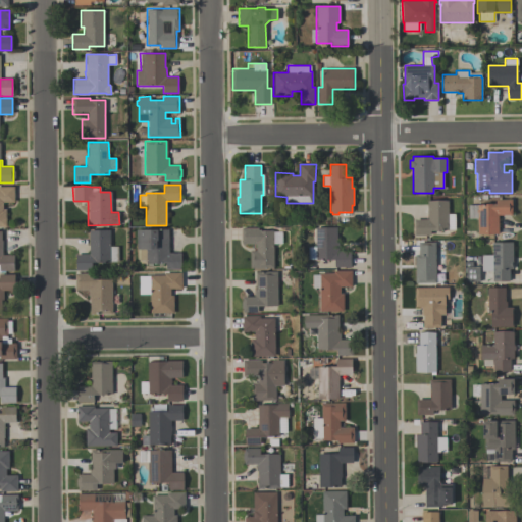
[(0,187),(14,187),(14,203),(3,203),(3,209),(6,209),(6,226),(0,226),(0,187)]
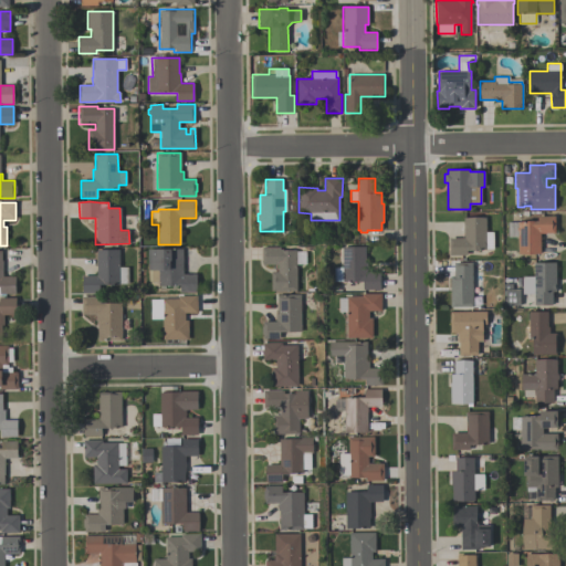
[(555,233),(541,233),(541,253),(519,254),(519,237),(509,237),(507,222),(537,221),(537,217),(555,216),(555,233)]
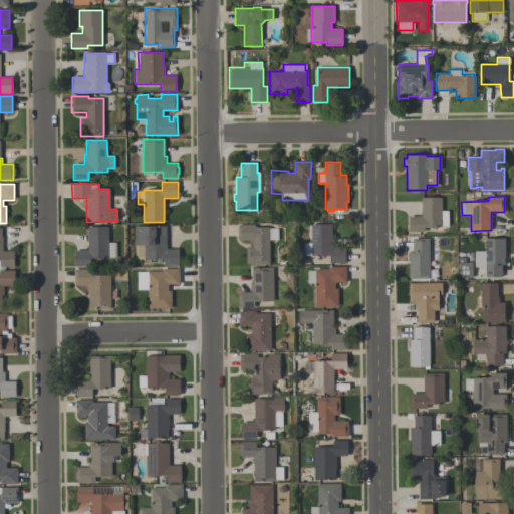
[(408,232),(408,216),(421,216),(421,198),(441,197),(442,211),(448,211),(448,226),(442,226),(442,227),(424,227),(424,232),(408,232)]
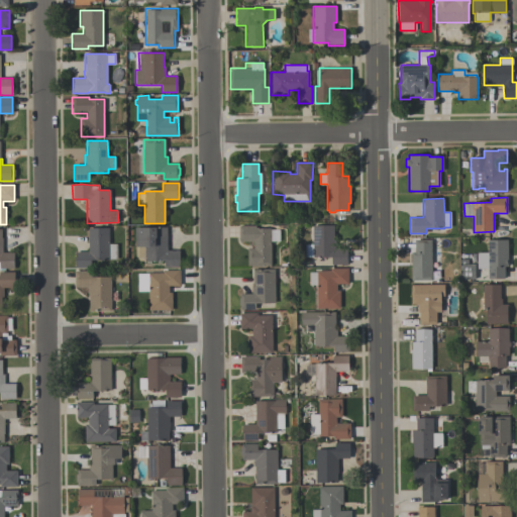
[(333,225),(333,239),(334,239),(334,248),(347,248),(347,265),(331,265),(331,257),(313,257),(313,256),(305,256),(305,244),(312,244),(312,225),(333,225)]
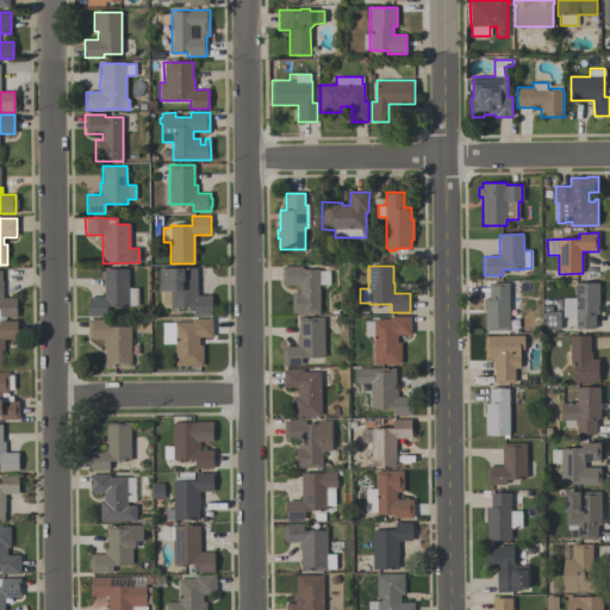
[(319,313),(292,313),(292,292),(298,292),(298,285),(281,285),(281,267),(302,267),(302,269),(319,269),(319,271),(329,271),(329,285),(319,285),(319,313)]
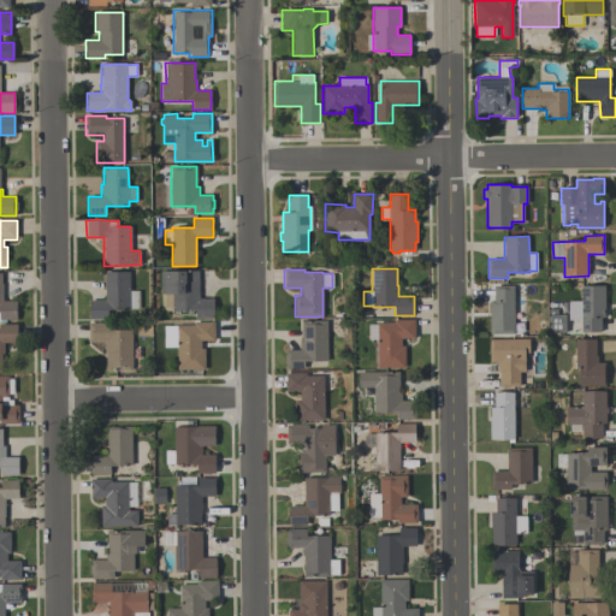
[(214,298),(214,318),(196,318),(196,311),(172,311),(172,308),(165,308),(165,294),(160,294),(160,271),(185,271),(199,271),(199,298),(214,298)]
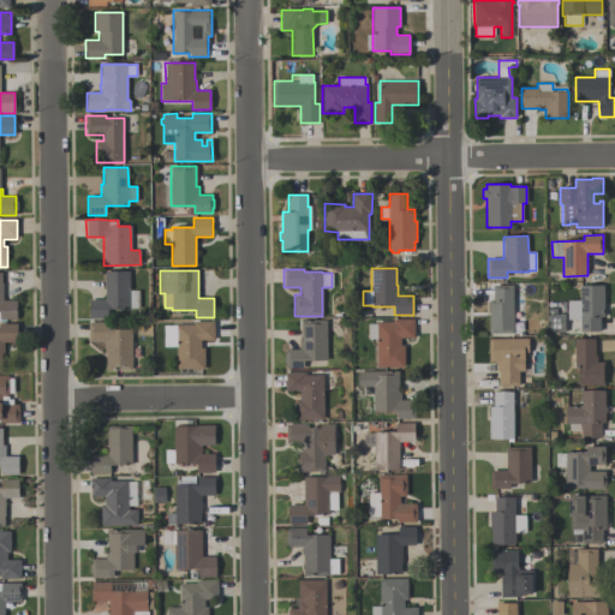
[(89,299),(105,299),(105,272),(129,272),(129,291),(138,291),(139,309),(130,309),(130,310),(107,310),(107,318),(89,318),(89,299)]
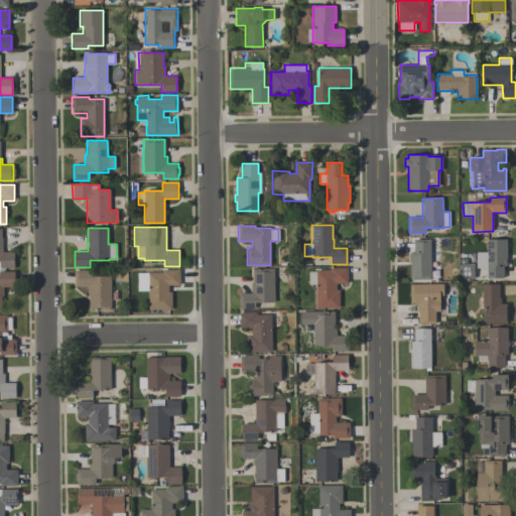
[(14,268),(0,268),(0,229),(2,229),(2,237),(3,252),(14,252),(14,268)]
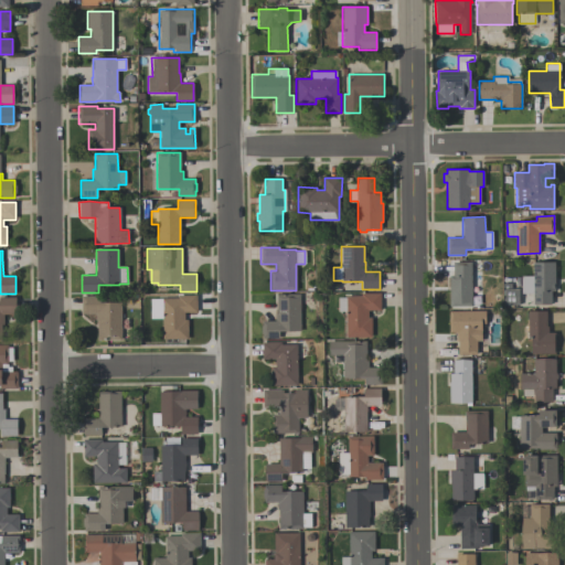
[(450,307),(449,276),(452,276),(452,263),(471,262),(472,306),(450,307)]
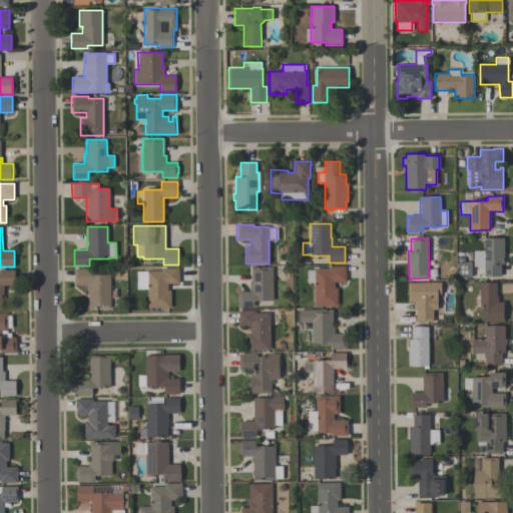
[(484,277),(484,267),(473,267),(473,250),(484,250),(484,237),(504,237),(504,265),(500,265),(500,277),(484,277)]
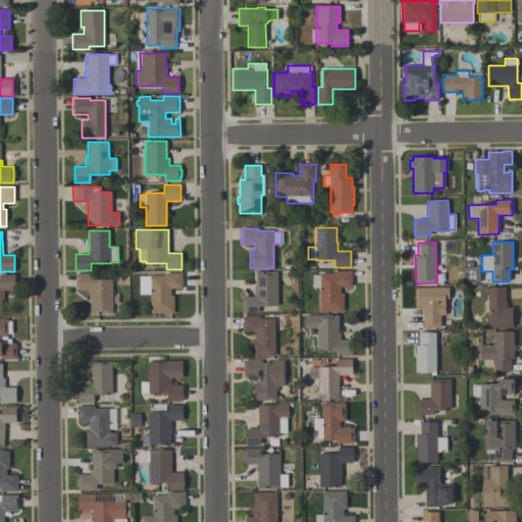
[(467,266),(479,266),(479,282),(467,282),(467,281),(465,281),(465,276),(467,276),(467,272),(465,272),(465,267),(467,267),(467,266)]
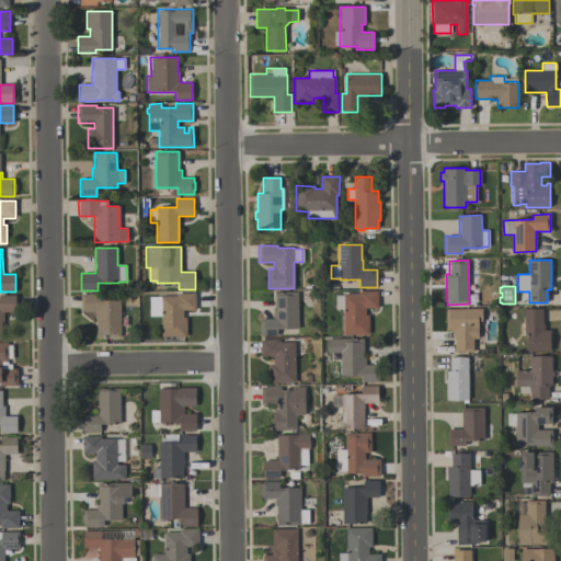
[(344,309),(336,309),(336,296),(343,296),(343,294),(358,294),(358,292),(378,292),(378,308),(365,308),(365,316),(369,316),(369,334),(344,334),(344,309)]
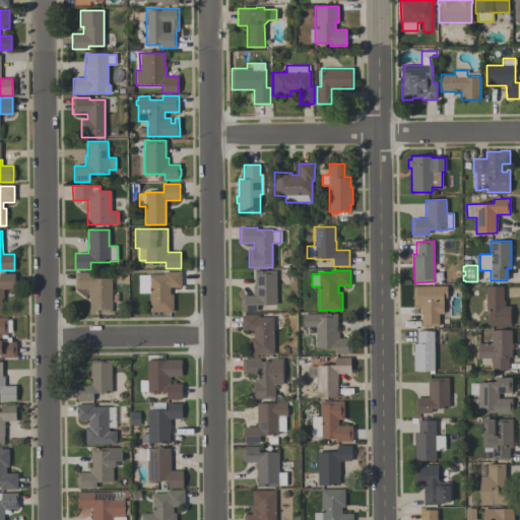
[(241,296),(253,296),(253,289),(254,289),(254,271),(276,271),(276,305),(257,305),(257,311),(242,312),(242,308),(241,308),(240,300),(242,300),(241,296)]
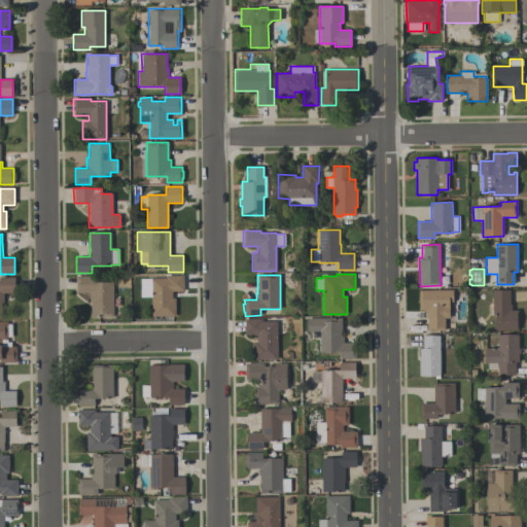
[(75,276),(93,276),(93,282),(112,282),(112,317),(91,317),(91,299),(89,299),(89,292),(75,292),(75,276)]
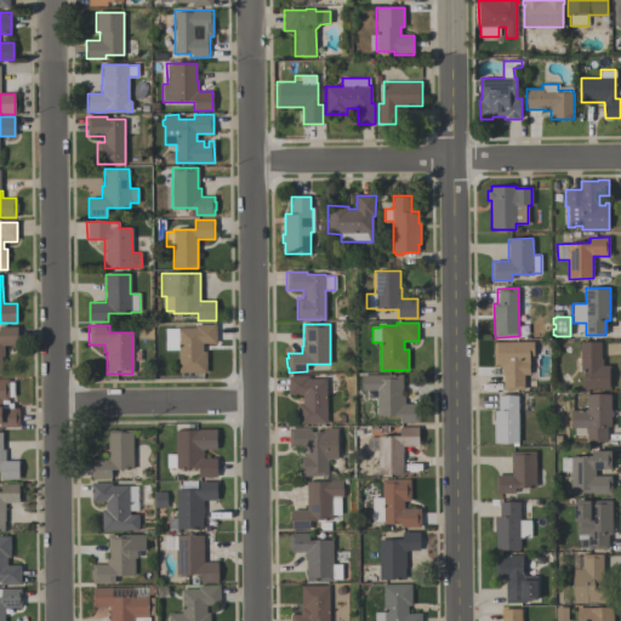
[(169,346),(169,328),(195,328),(195,325),(216,325),(216,343),(203,343),(203,352),(206,352),(206,372),(178,372),(178,346),(169,346)]
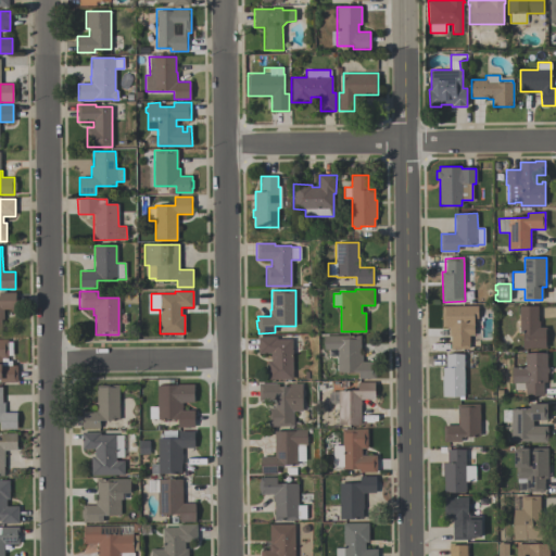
[(0,292),(15,292),(15,310),(3,311),(3,317),(1,317),(1,336),(0,336),(0,292)]
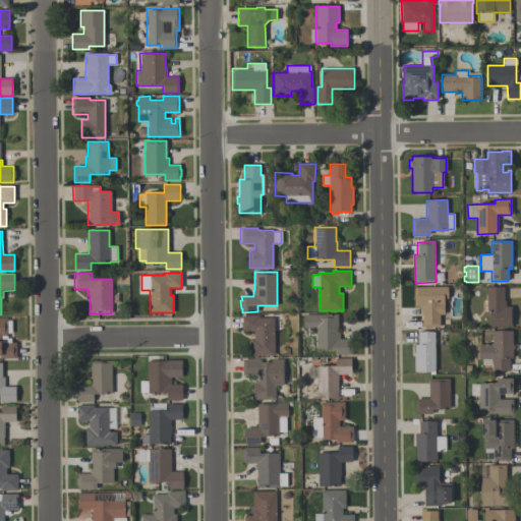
[(414,306),(414,287),(448,287),(448,298),(444,298),(444,314),(440,314),(440,327),(422,327),(422,314),(420,314),(420,306),(414,306)]
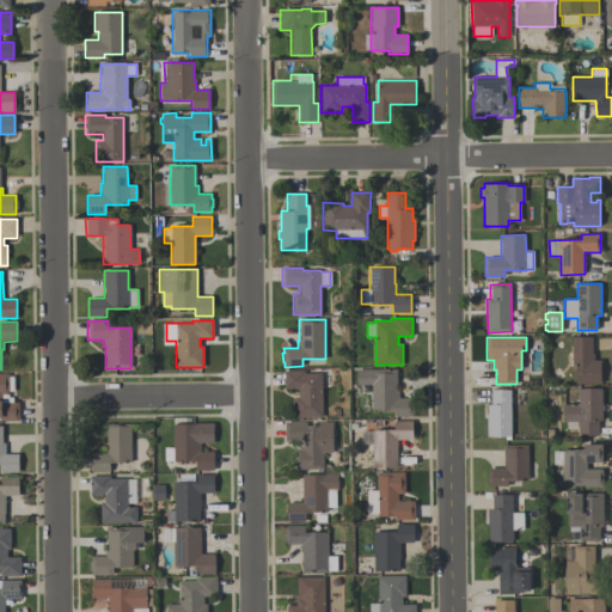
[(592,337),(592,354),(594,354),(594,360),(601,360),(601,384),(575,384),(575,365),(571,365),(571,337),(592,337)]
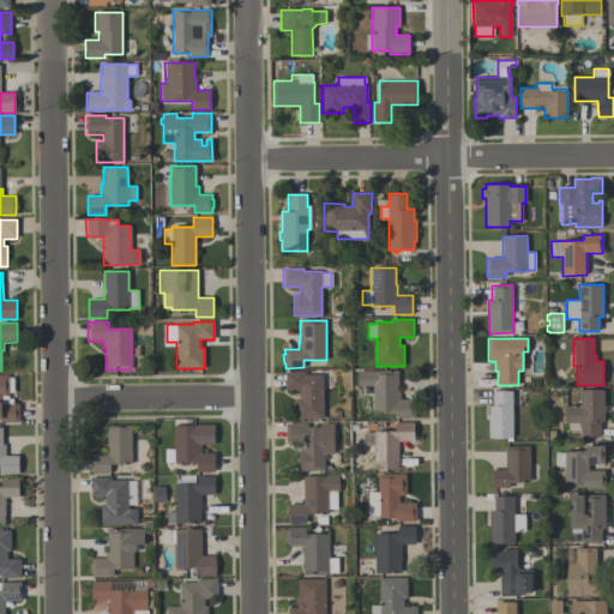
[(398,371),(398,391),(401,391),(401,399),(415,399),(415,403),(416,403),(416,413),(415,413),(415,417),(396,419),(396,411),(373,411),(373,386),(357,386),(357,371),(398,371)]
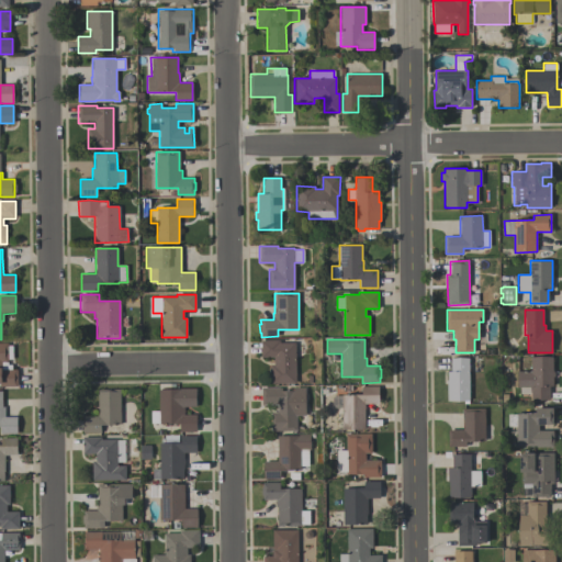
[(295,343),(296,383),(271,384),(270,364),(273,364),(273,357),(261,358),(261,340),(280,340),(280,343),(295,343)]
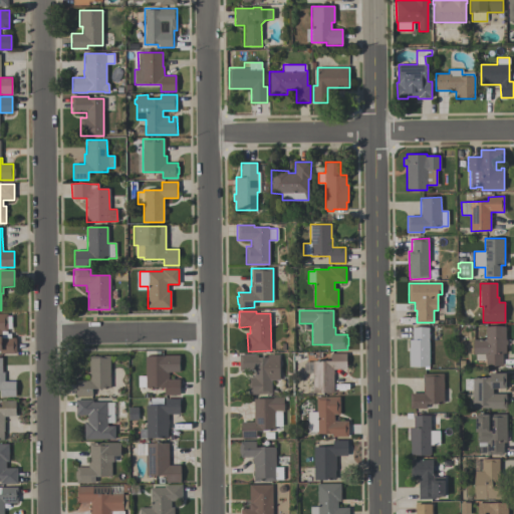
[(0,314),(7,314),(7,333),(11,333),(11,337),(16,337),(16,353),(0,353),(0,314)]
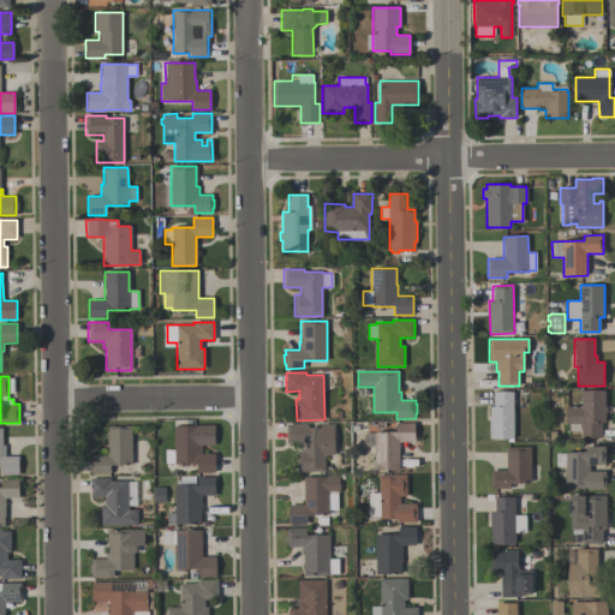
[(605,390),(605,407),(607,407),(607,412),(605,412),(605,423),(601,423),(601,439),(581,439),(581,430),(569,430),(569,424),(566,424),(566,406),(581,406),(581,390),(605,390)]
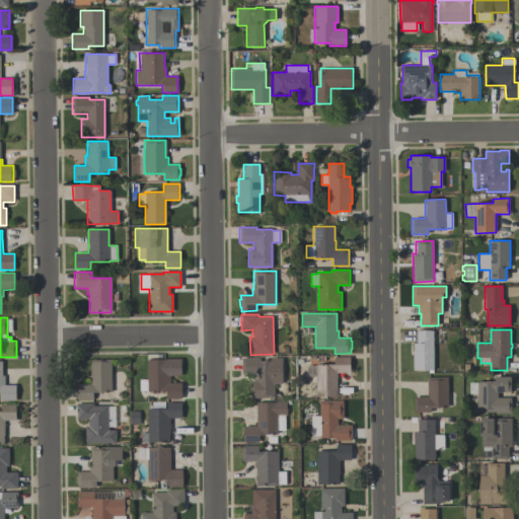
[(433,373),(428,373),(428,370),(413,370),(413,351),(414,351),(414,343),(417,343),(417,330),(434,330),(434,340),(433,340),(433,373)]
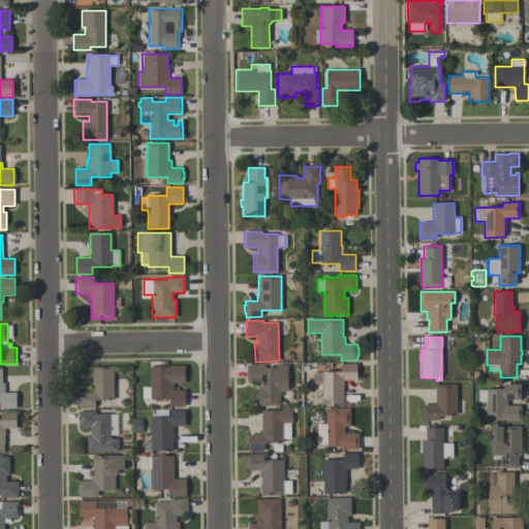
[(341,371),(341,364),(356,364),(356,380),(343,380),(344,404),(321,405),(321,383),(315,384),(313,381),(313,375),(315,372),(321,372),(334,372),(334,371),(341,371)]
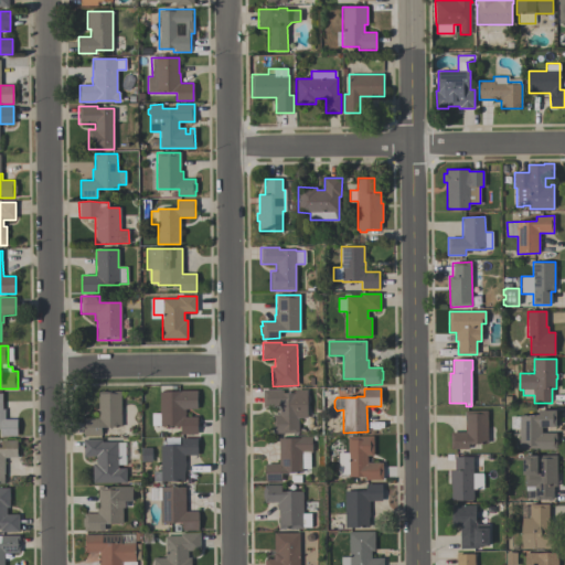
[(306,390),(307,418),(298,418),(298,434),(273,434),(273,414),(278,414),(278,407),(263,407),(263,390),(283,390),(283,393),(290,393),(290,391),(295,391),(295,390),(306,390)]
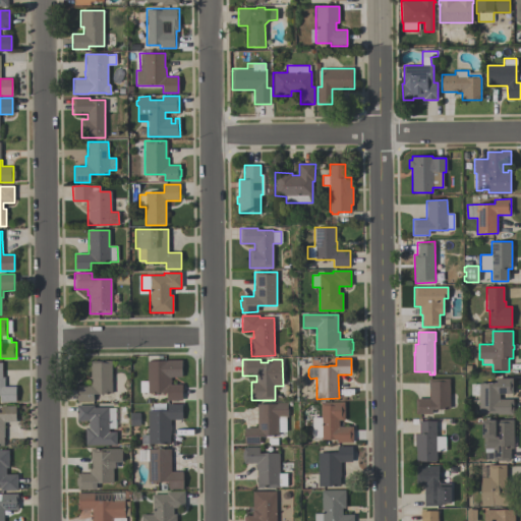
[(111,360),(111,394),(93,394),(93,402),(75,402),(75,386),(91,386),(91,361),(111,360)]
